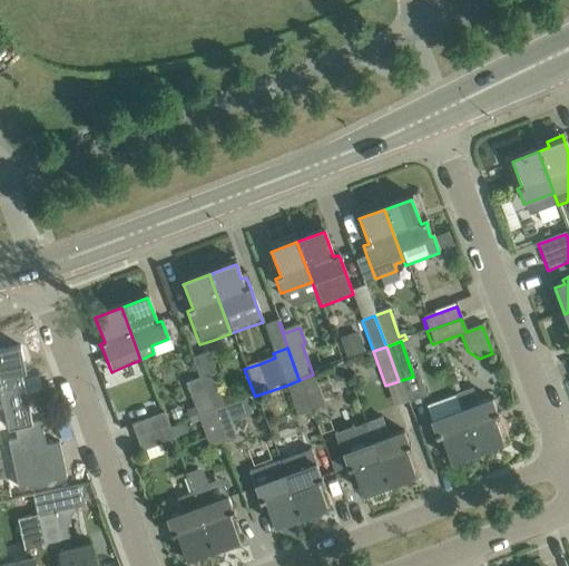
[(1,433),(3,445),(9,443),(18,491),(45,485),(66,480),(58,446),(46,448),(40,423),(31,426),(20,377),(26,376),(20,349),(0,353),(0,396),(8,431),(1,433)]
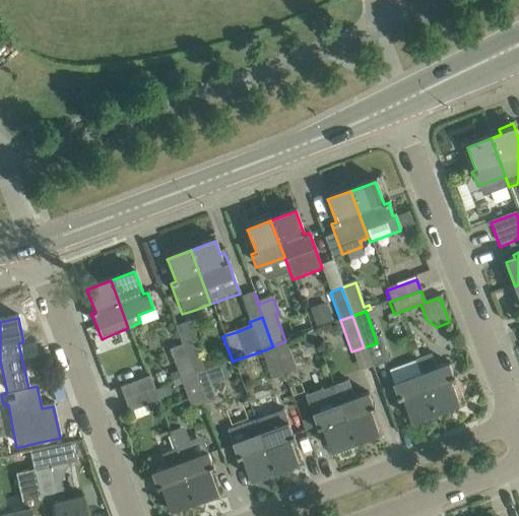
[(284,376),(296,372),(285,341),(273,346),(284,376)]
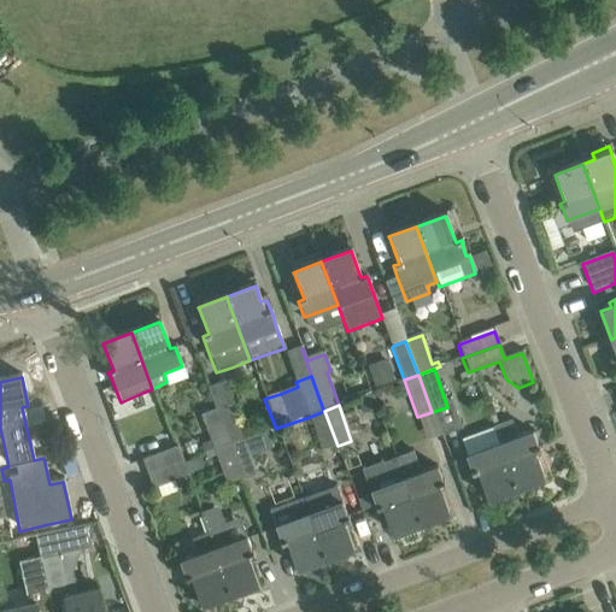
[(215,412),(227,446),(244,440),(230,406),(216,411),(215,412)]
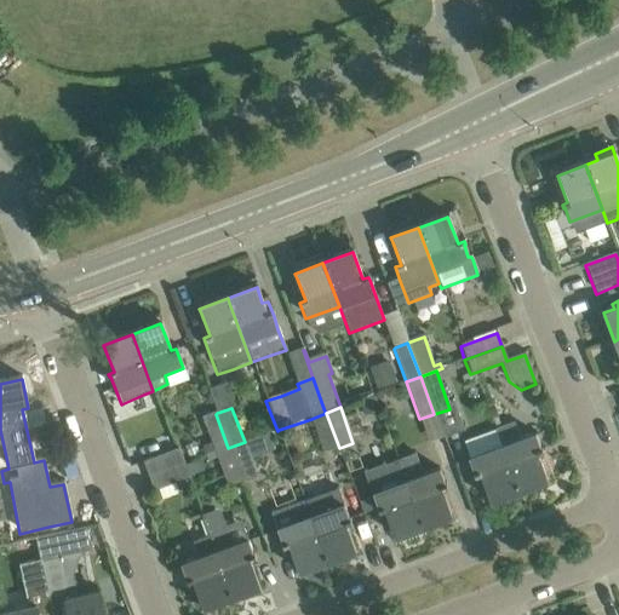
[(339,448),(326,413),(311,419),(324,454),(339,448)]
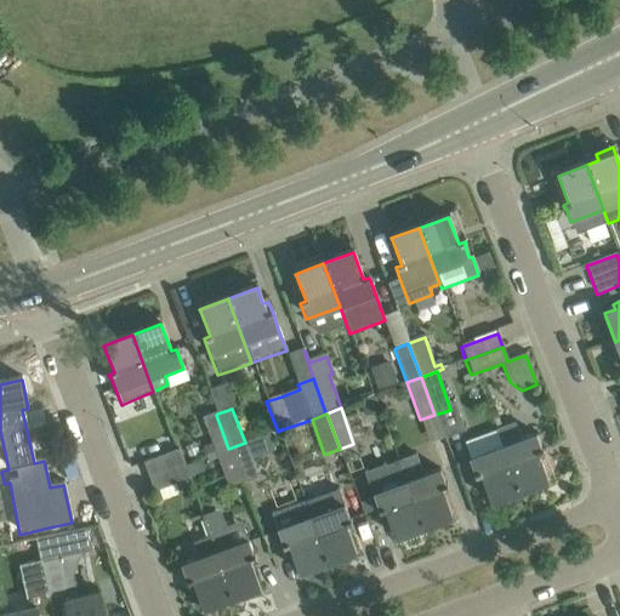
[(216,415),(203,420),(212,446),(203,450),(205,457),(228,449),(216,415)]
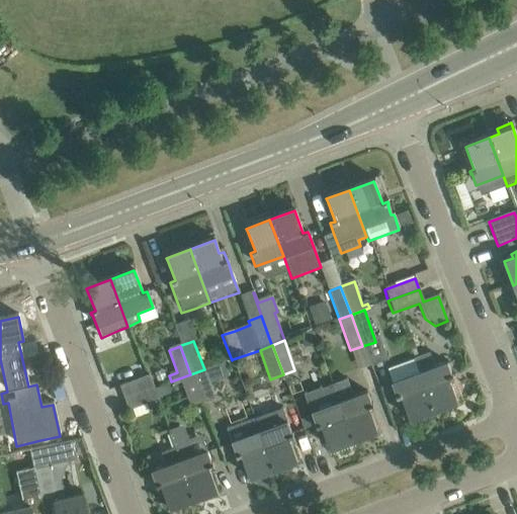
[(428,356),(413,362),(418,374),(432,412),(456,403),(448,380),(452,378),(451,375),(450,375),(446,364),(434,369),(428,356)]
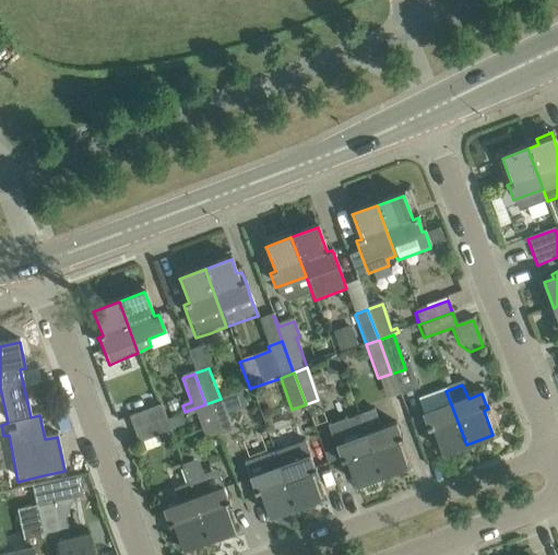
[(233,432),(221,399),(205,404),(212,422),(217,437),(233,432)]
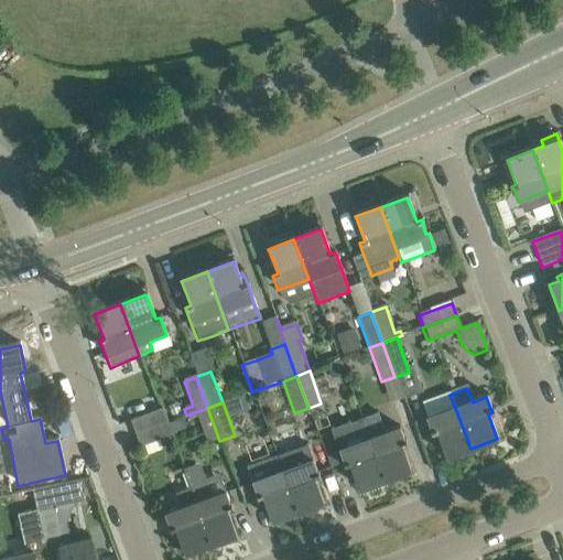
[(186,416),(188,421),(197,418),(208,445),(219,441),(214,426),(207,408),(186,416)]
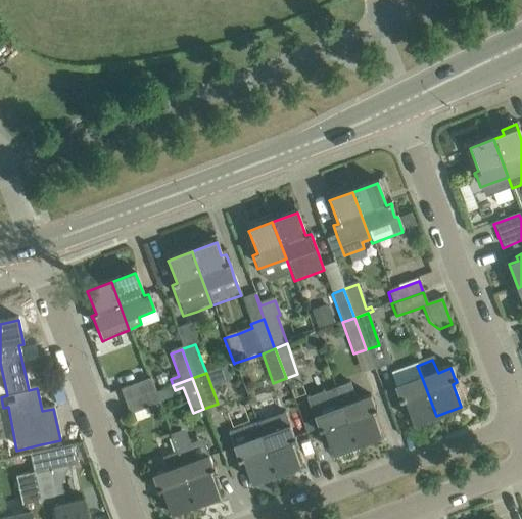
[(393,388),(399,404),(404,402),(413,425),(436,416),(422,378),(393,388)]
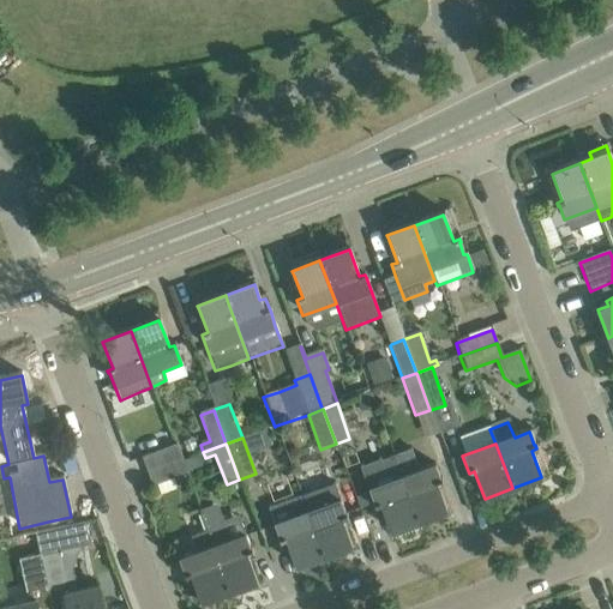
[(187,475),(178,446),(142,459),(151,488),(187,475)]
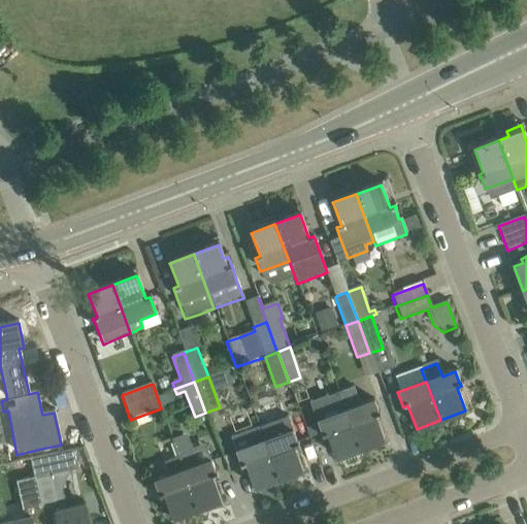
[(355,389),(338,394),(351,427),(356,440),(359,450),(384,440),(381,432),(375,418),(380,416),(379,413),(374,400),(360,405),(355,389)]
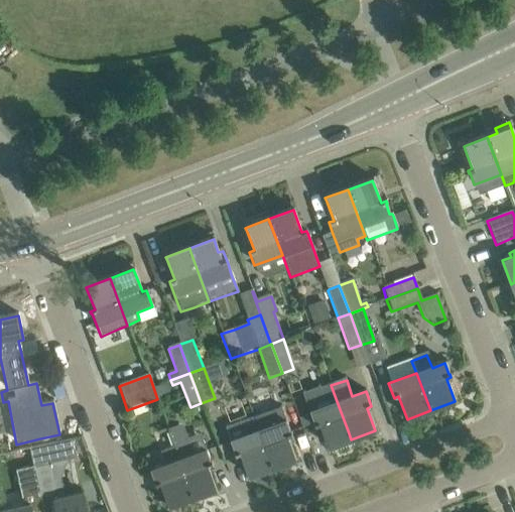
[(343,417),(331,385),(302,395),(313,424),(314,427),(318,425),(328,448),(351,439),(348,430),(343,417)]
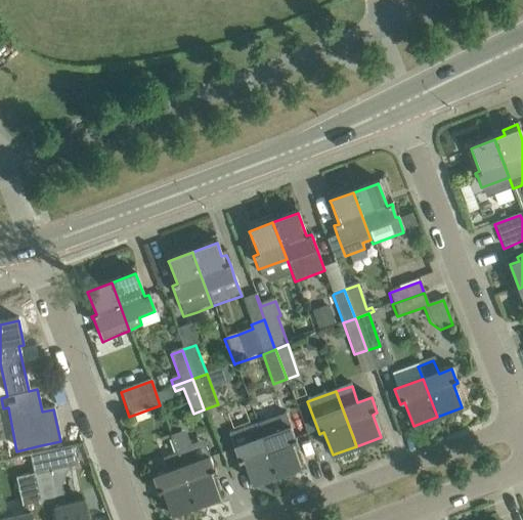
[(260,425),(257,426),(265,447),(275,476),(300,467),(291,444),(296,442),(288,419),(261,428),(260,425)]
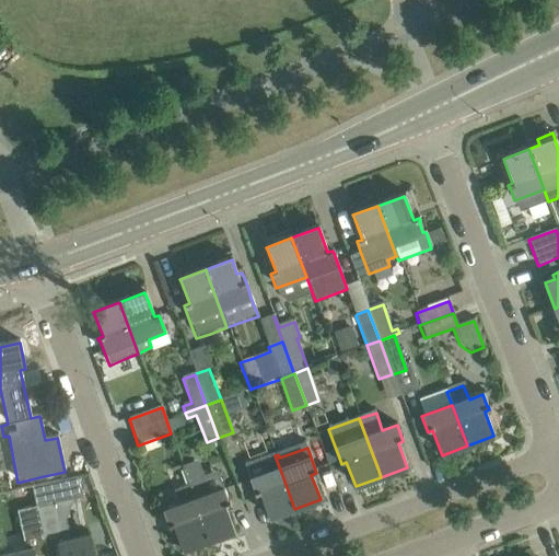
[(245,466),(249,479),(256,495),(259,494),(269,519),(294,509),(283,478),(275,455),(245,466)]
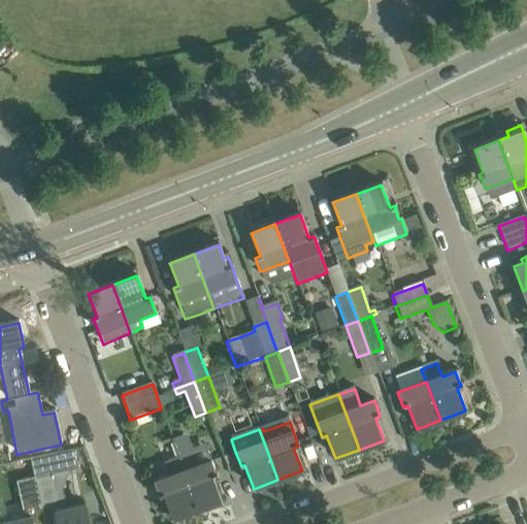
[(188,441),(183,439),(171,444),(177,461),(196,510),(221,501),(211,478),(217,476),(206,448),(192,453),(188,441)]
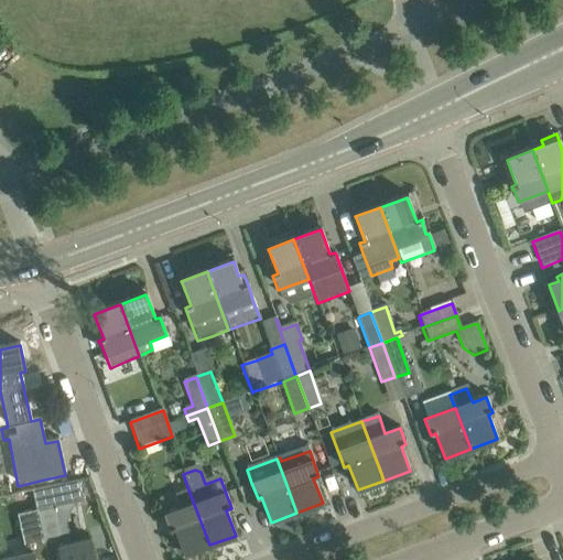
[(77,483),(55,487),(31,492),(35,512),(43,541),(58,538),(52,509),(82,503),(77,483)]
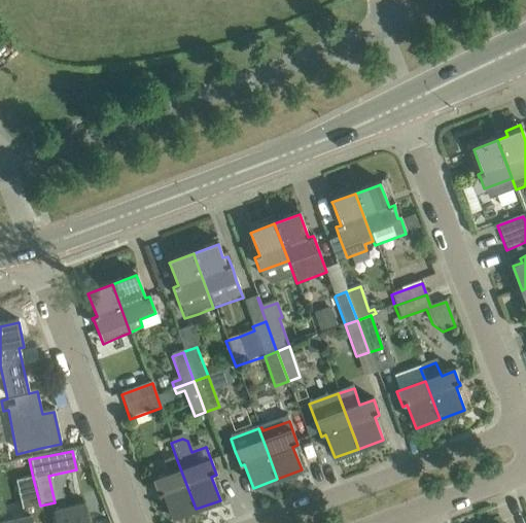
[(158,496),(163,495),(171,518),(196,509),(177,460),(164,465),(168,477),(153,482),(158,493),(156,493),(158,496)]
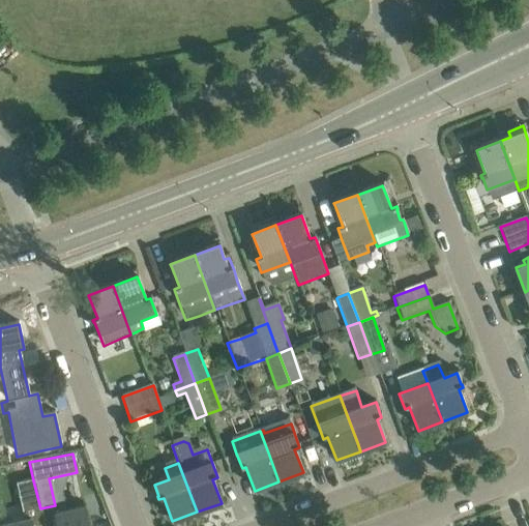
[(40,508),(33,480),(20,484),(26,512),(40,508)]
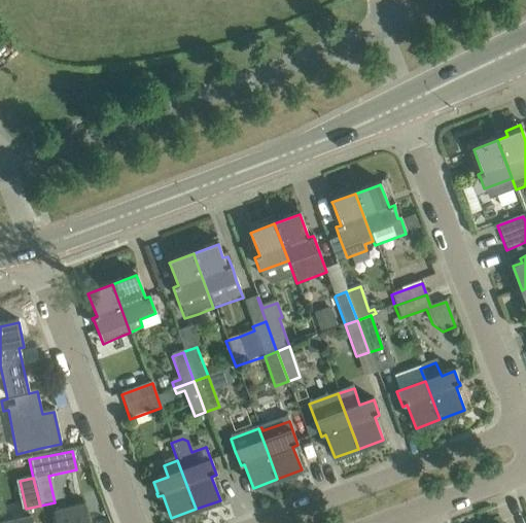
[(88,522),(84,504),(55,511),(57,522),(88,522)]
